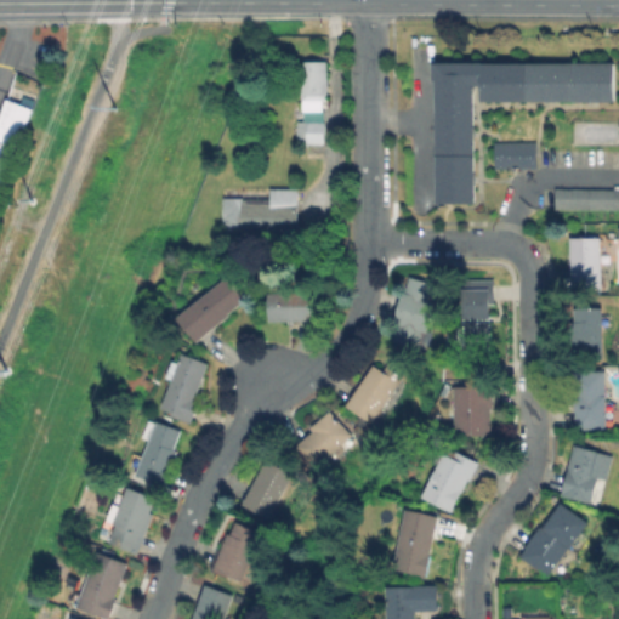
[(324,63),(325,101),(319,101),(319,112),(322,112),(322,152),(305,152),(304,140),(295,140),(295,124),(302,124),(302,113),(300,113),(300,63),(324,63)]
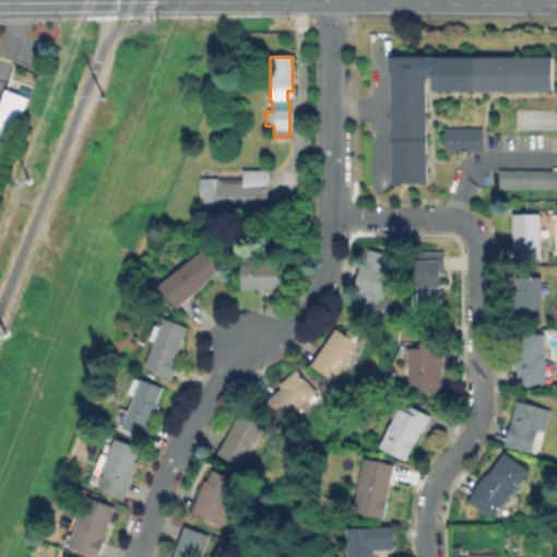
[(550,58),(550,93),(430,93),(430,79),(425,79),(426,184),(391,184),(391,76),(389,76),(389,58),(550,58)]
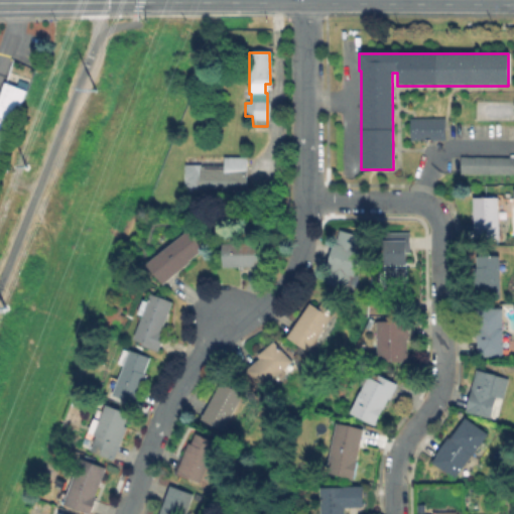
[(17,112),(0,156),(0,95),(7,77),(20,82),(17,89),(25,91),(17,112)]
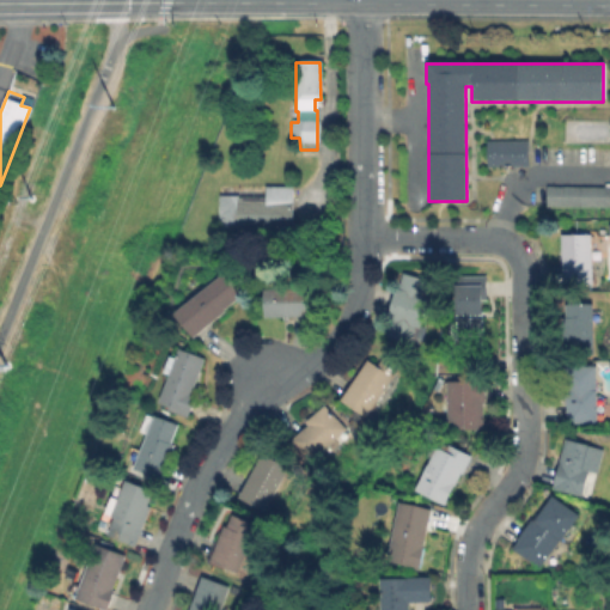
[(526,142),(526,169),(486,169),(486,142),(526,142)]
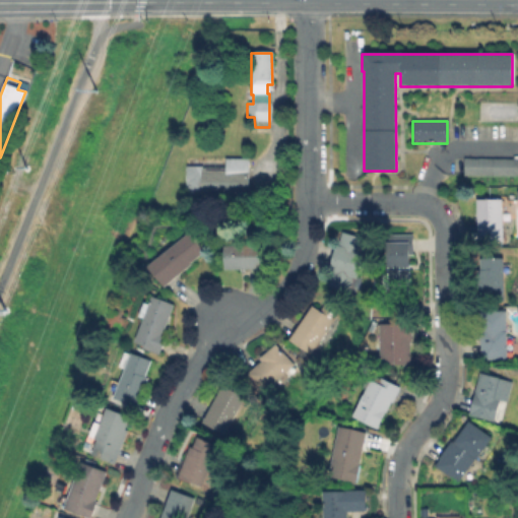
[(201,158),(247,159),(246,195),(199,194),(199,193),(184,193),(184,159),(200,160),(201,158)]
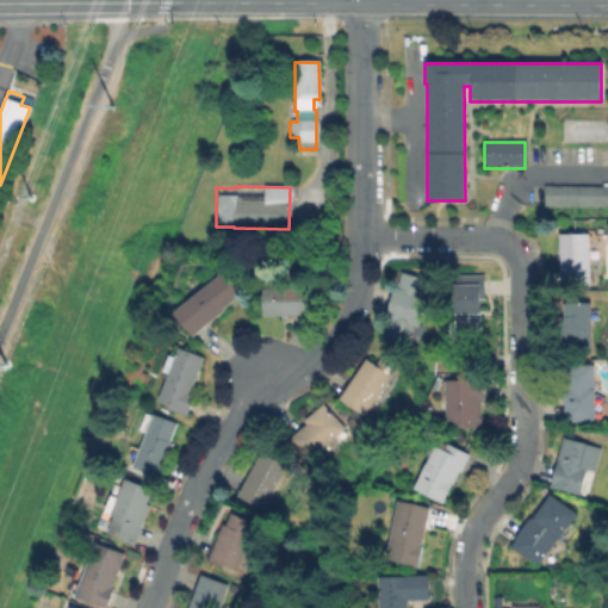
[(607,187),(607,206),(544,206),(544,187),(607,187)]
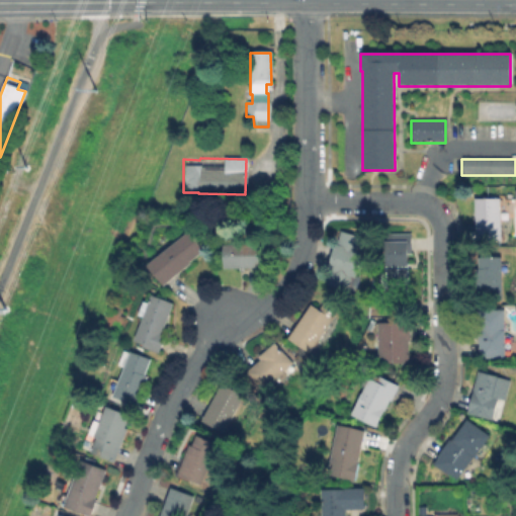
[(499,198),(499,240),(475,241),(475,199),(499,198)]
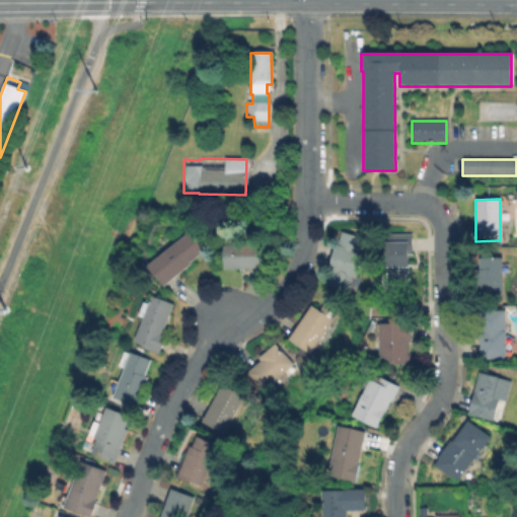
[(204,251),(161,286),(145,266),(188,232),(204,251)]
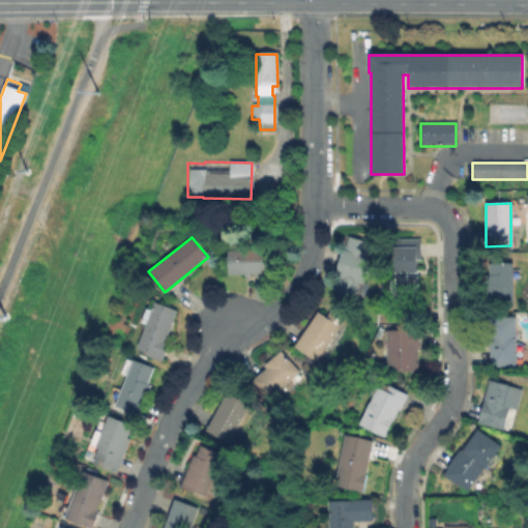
[(376,248),(372,261),(368,260),(361,283),(367,284),(362,296),(354,293),(353,297),(332,292),(336,277),(334,276),(343,250),(344,250),(348,237),(370,243),(369,246),(376,248)]
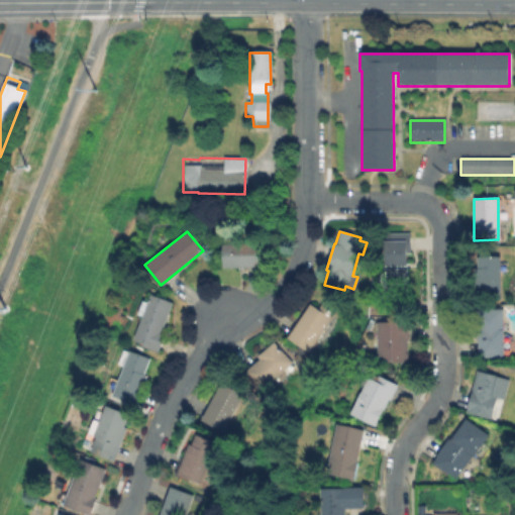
[(406,254),(406,288),(384,287),(384,286),(380,286),(380,272),(385,273),(385,234),(411,234),(411,254),(406,254)]
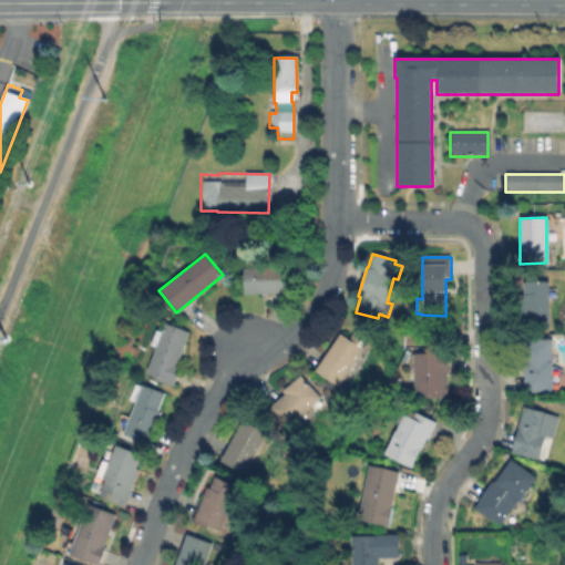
[(286,293),(245,295),(244,268),(285,267),(286,293)]
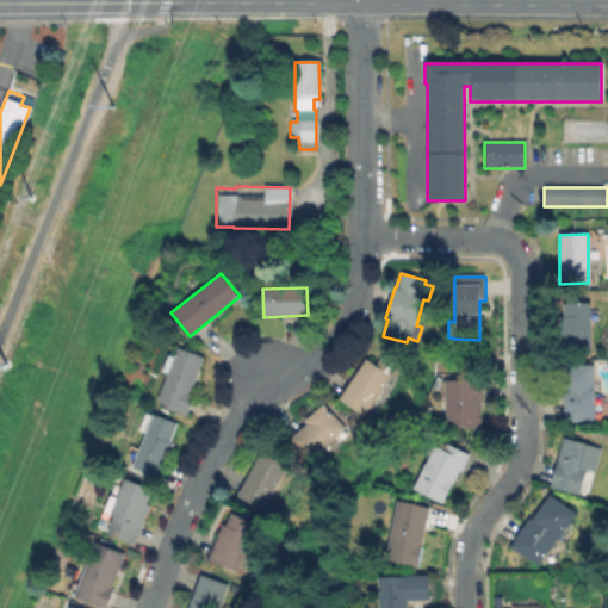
[(590,354),(562,355),(560,317),(564,317),(564,304),(589,304),(590,354)]
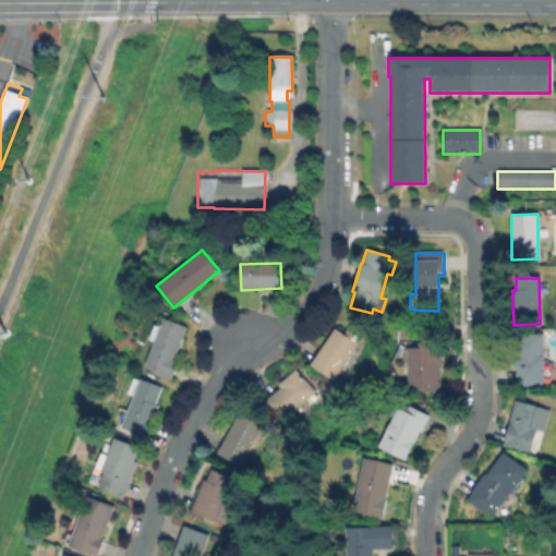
[(161,318),(184,327),(172,360),(176,361),(169,381),(150,374),(152,371),(143,367),(152,342),(146,340),(153,326),(158,327),(161,318)]
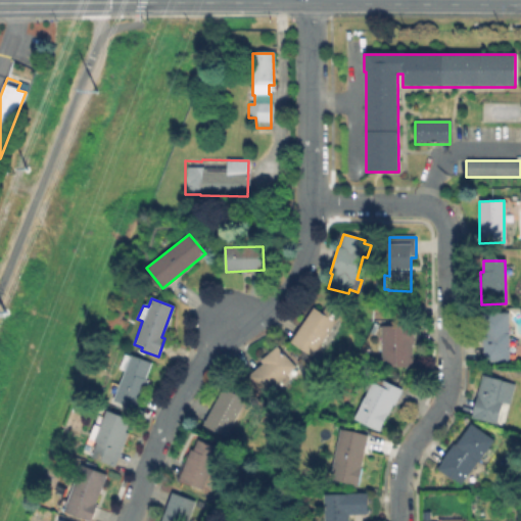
[(325,306),(338,316),(330,329),(336,333),(325,347),(320,344),(311,357),(290,342),(313,308),(321,313),(325,306)]
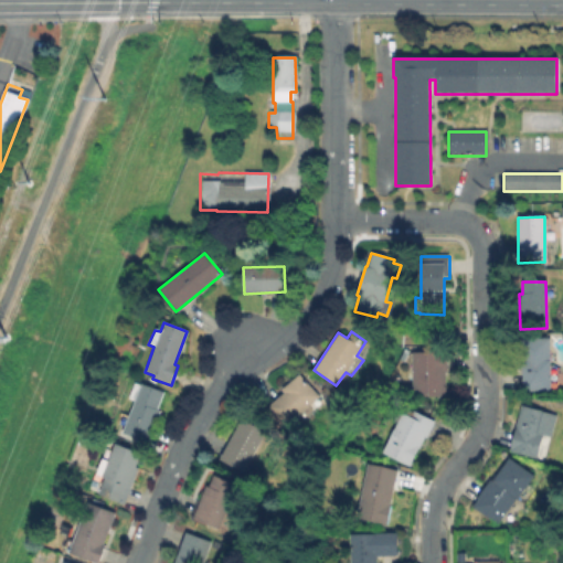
[(549,339),(550,391),(522,392),(521,339),(549,339)]
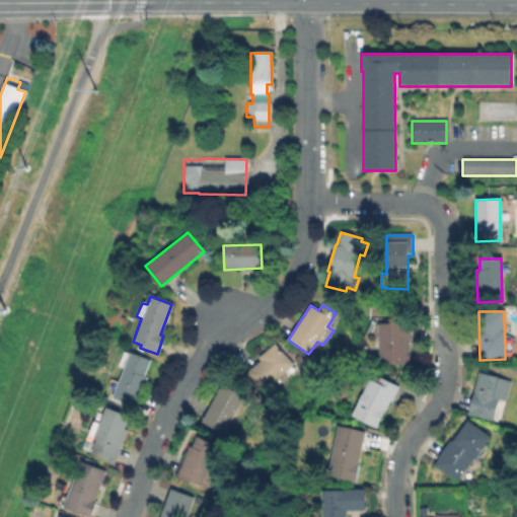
[(411,322),(411,343),(408,343),(408,365),(378,365),(378,323),(405,323),(405,322),(411,322)]
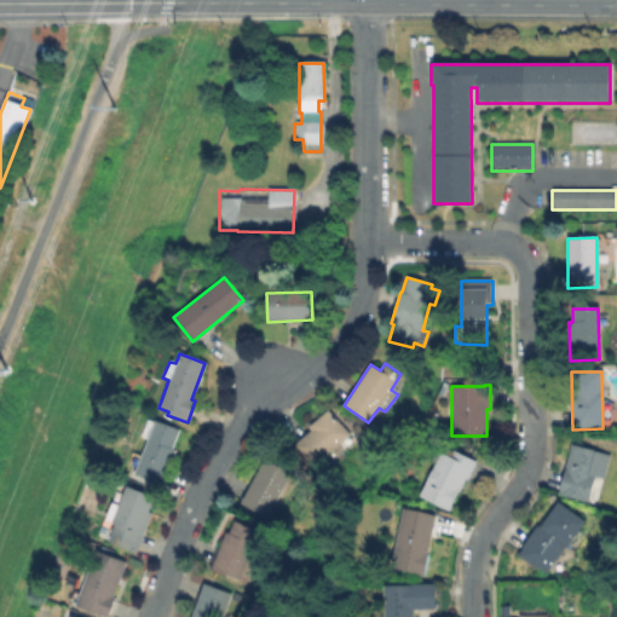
[(349,436),(309,468),(292,448),(311,431),(309,427),(328,410),(349,436)]
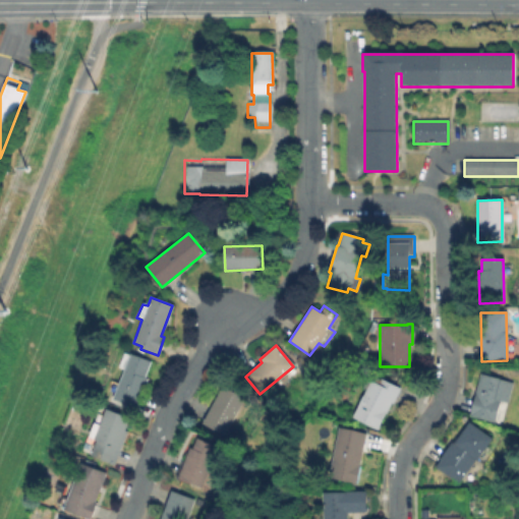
[(305,353),(302,358),(296,354),(300,349),(305,353)]
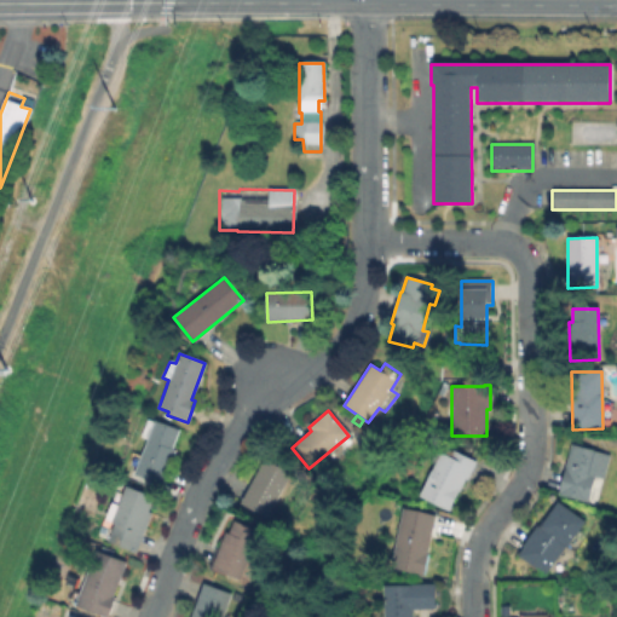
[(145,420),(154,424),(155,421),(178,431),(171,449),(174,450),(161,485),(133,476),(136,467),(131,466),(136,453),(142,455),(146,440),(139,437),(145,420)]
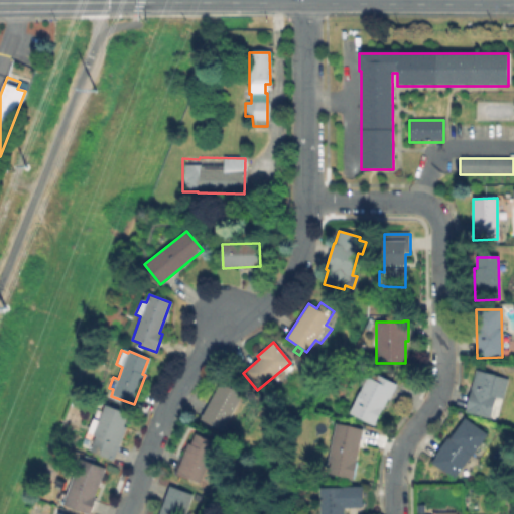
[(496,397),(490,419),(464,412),(476,370),(499,376),(493,396),(496,397)]
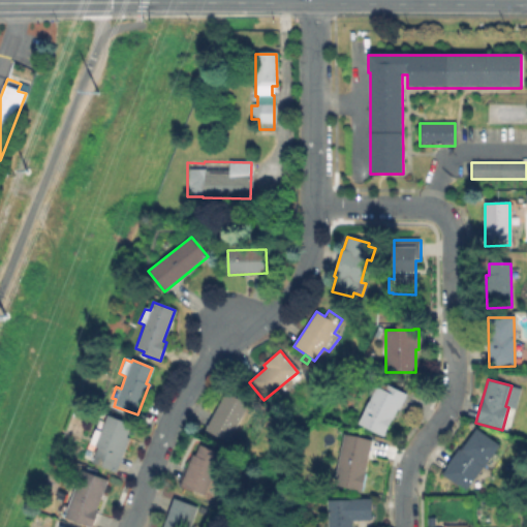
[(375,380),(385,385),(386,384),(406,395),(398,410),(396,409),(382,437),(357,425),(371,396),(368,395),(375,380)]
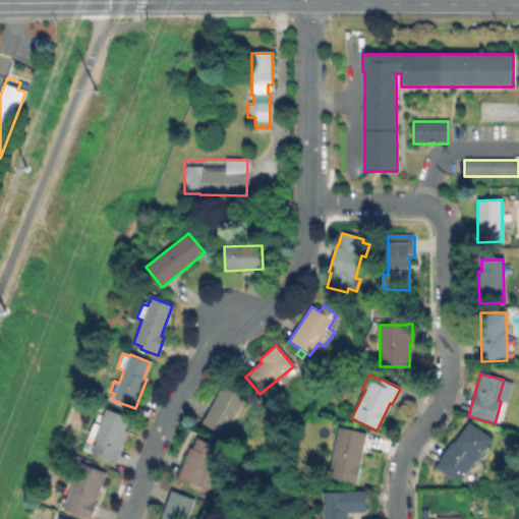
[(243,398),(223,435),(202,423),(223,387),(243,398)]
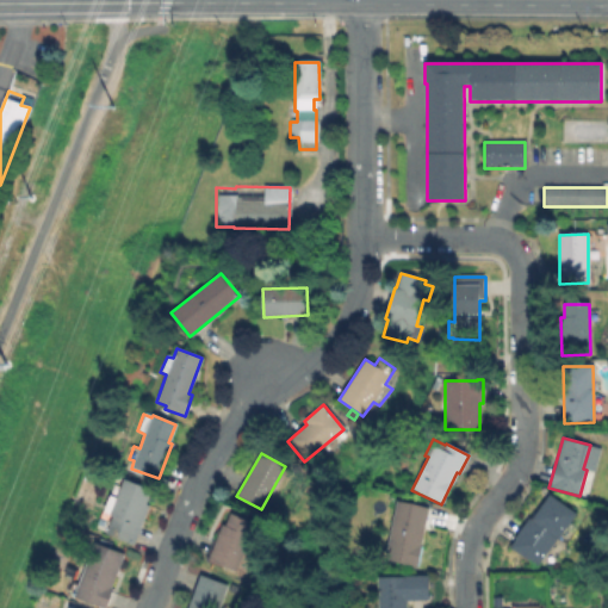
[(150,490),(146,503),(148,504),(134,544),(107,534),(113,517),(110,516),(110,515),(105,513),(111,496),(117,498),(124,479),(150,490)]
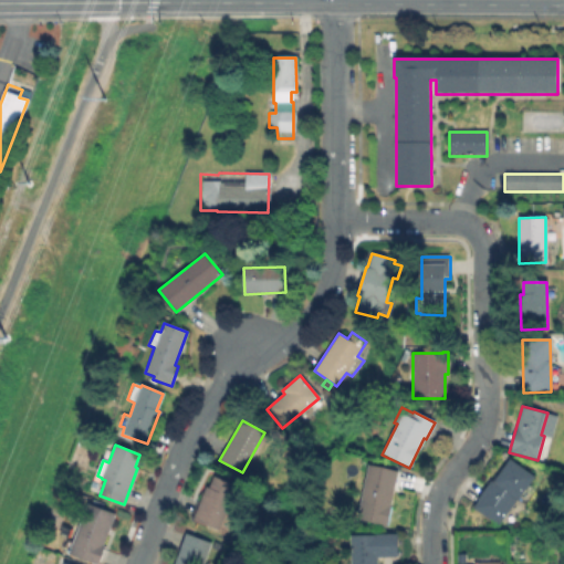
[(535,477),(519,501),(517,500),(498,525),(472,508),(493,478),(495,480),(510,459),(535,477)]
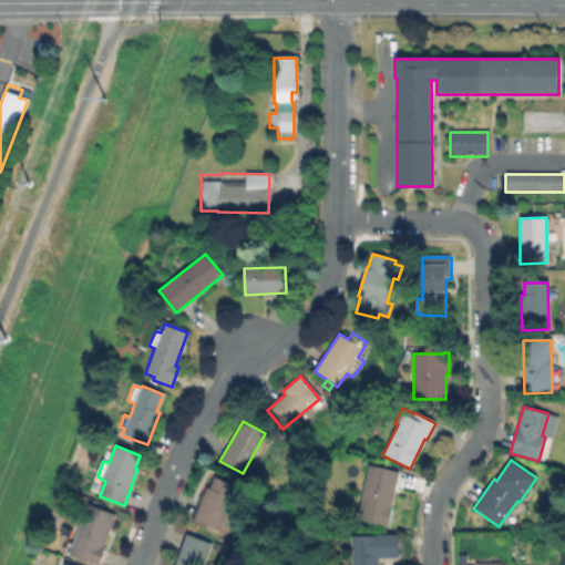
[(399,473),(386,530),(381,528),(382,526),(357,521),(369,466),(399,473)]
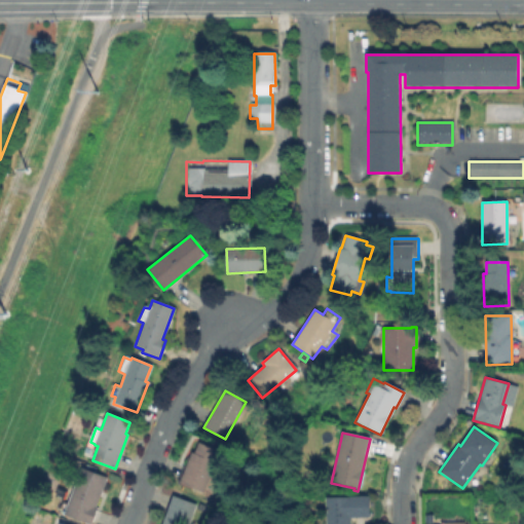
[(219,451),(212,468),(219,470),(214,481),(208,478),(201,492),(179,483),(192,452),(194,453),(198,443),(219,451)]
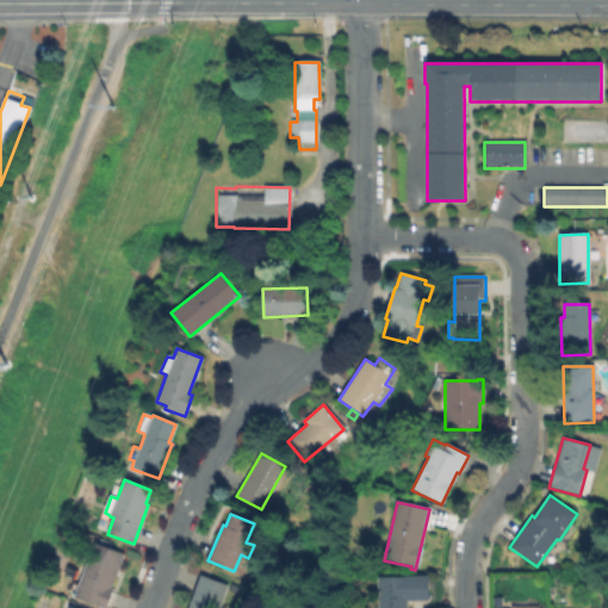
[(113,590),(106,607),(99,607),(74,597),(95,543),(124,554),(110,589),(113,590)]
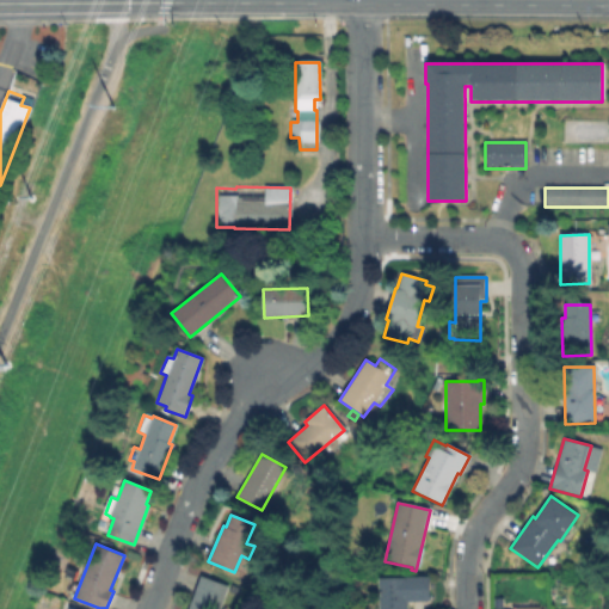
[(226,586),(216,608),(188,608),(200,577),(226,586)]
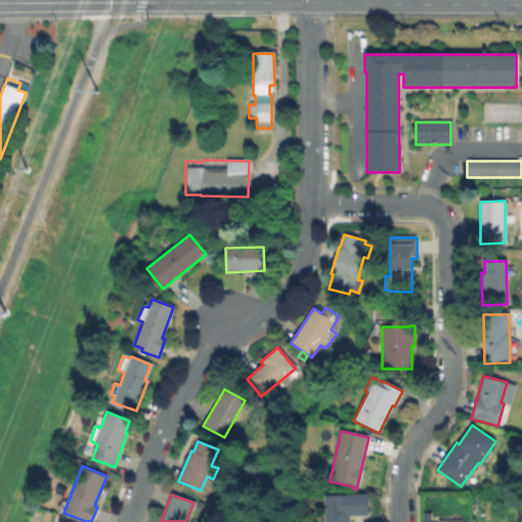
[(324,521),(324,495),(368,494),(368,516),(349,516),(349,521),(324,521)]
